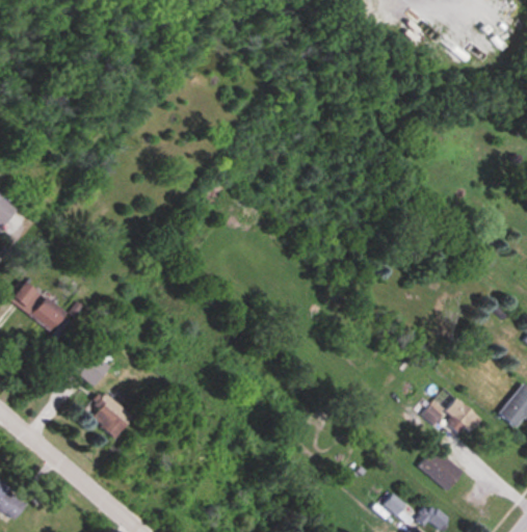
[(0,224),(2,228),(17,210),(0,195),(0,224)]
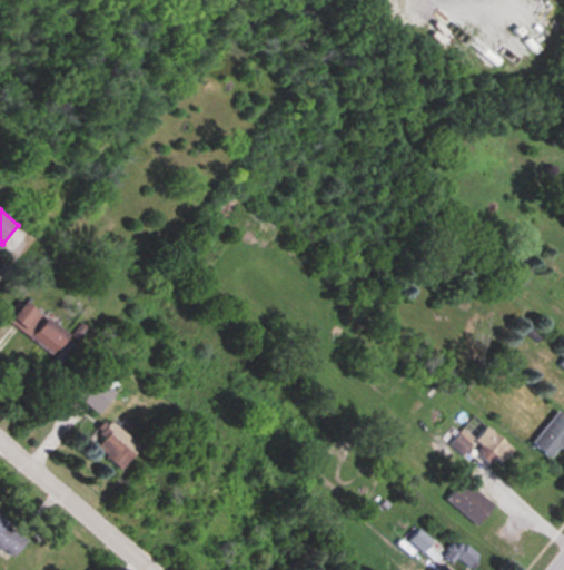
[(69,335),(25,301),(10,320),(55,354),(69,335)]
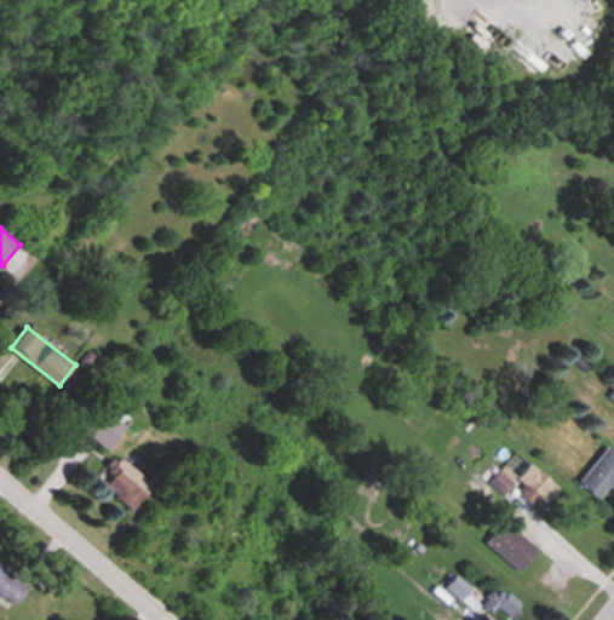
[(130,428),(103,405),(84,428),(110,451),(130,428)]
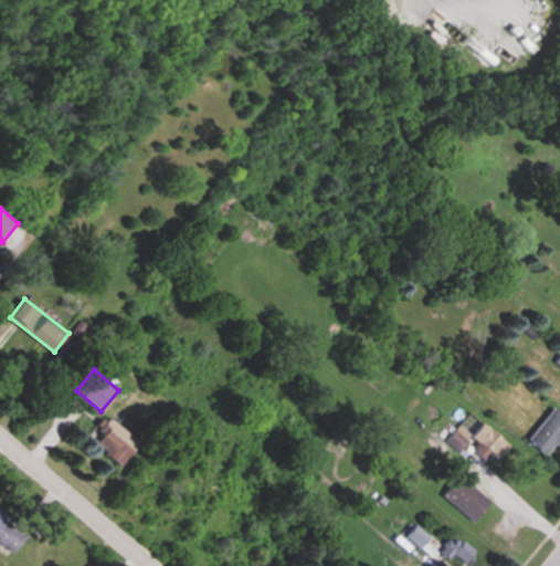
[(549,456),(559,442),(559,411),(557,409),(530,440),(549,456)]
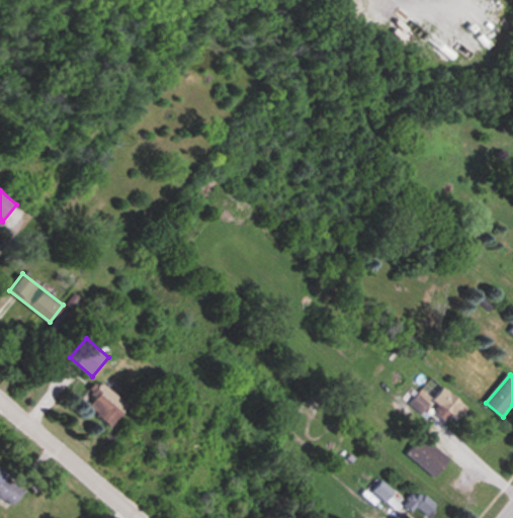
[(112,426),(130,406),(102,382),(85,403),(112,426)]
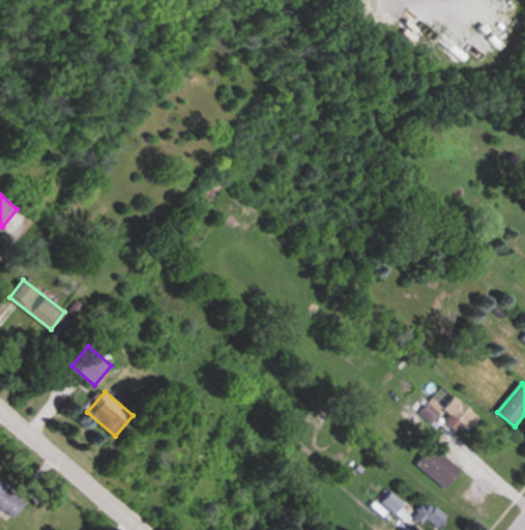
[(466,436),(480,419),(456,395),(435,418),(437,421),(443,415),(466,436)]
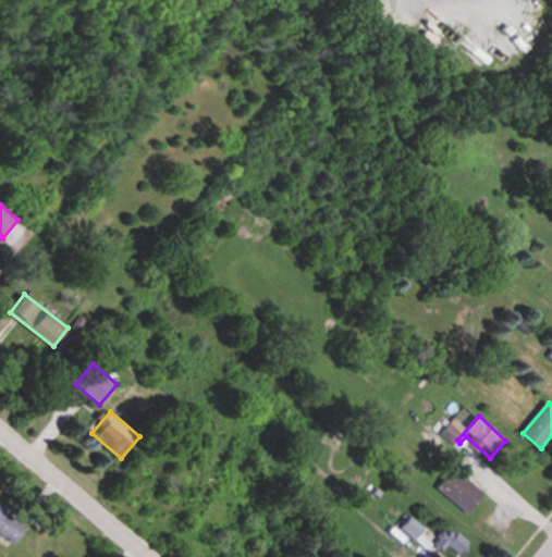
[(439,489),(470,514),(486,494),(454,469),(439,489)]
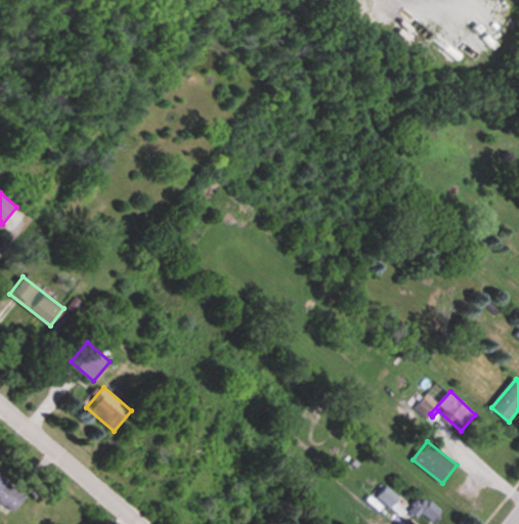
[(0,470),(0,496),(16,513),(30,499),(1,470),(0,470)]
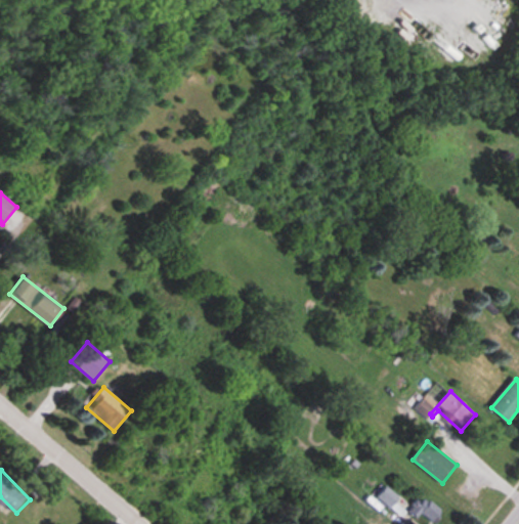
[(443,510),(432,500),(423,512),(434,521),(443,510)]
